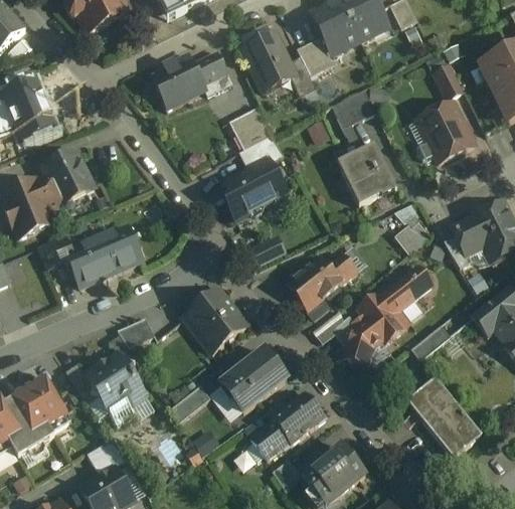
[(0,49),(24,29),(0,0),(0,49)]
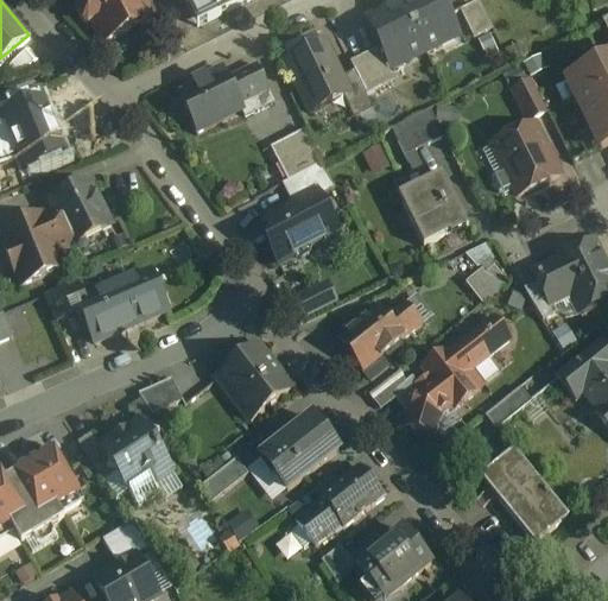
[(81,0),(75,4),(82,19),(87,20),(94,18),(105,39),(152,16),(144,0),(81,0)]
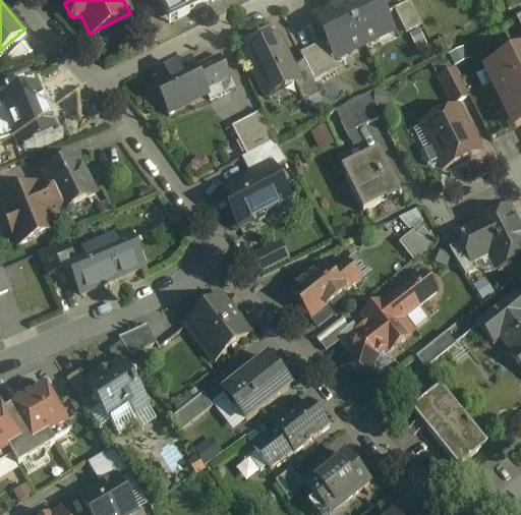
[(338,0),(327,5),(328,7),(314,13),(326,37),(332,49),(345,43),(348,49),(363,42),(343,0),(338,0)]
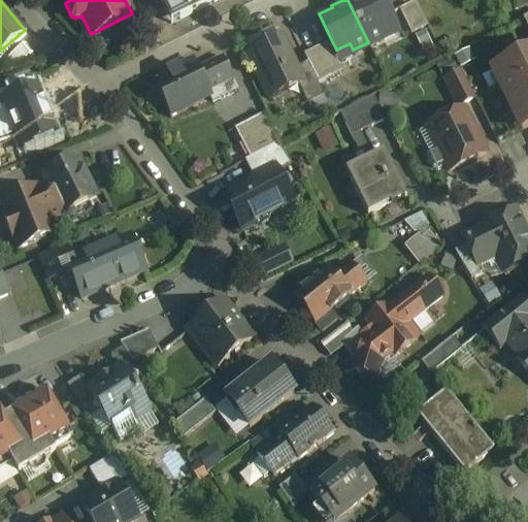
[(348,0),(368,42),(384,35),(381,29),(393,23),(382,0),(348,0)]
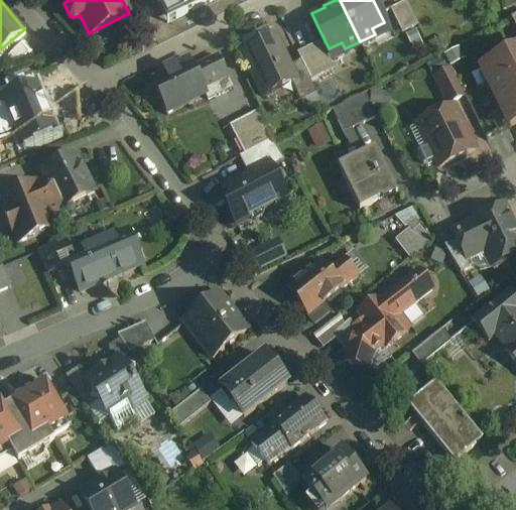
[(401,0),(389,6),(401,29),(417,21),(406,0),(401,0)]
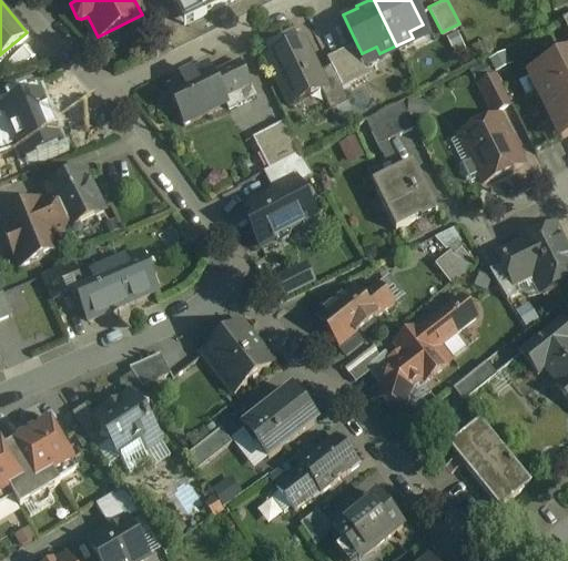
[(303,38),(266,54),(290,101),(321,87),(325,84),(317,69),(303,38)]
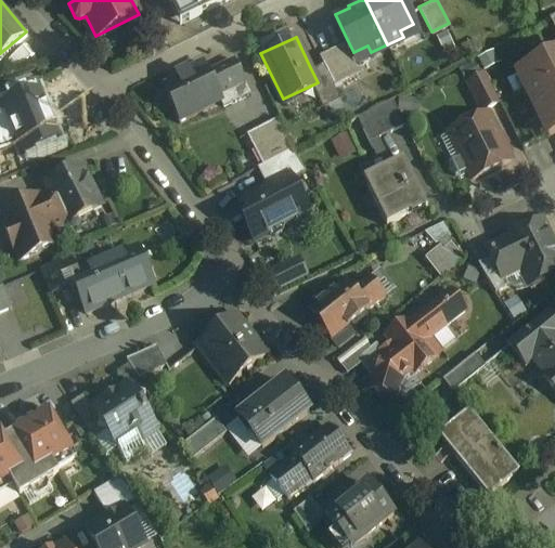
[(26,39),(5,57),(14,66),(35,49),(26,39)]
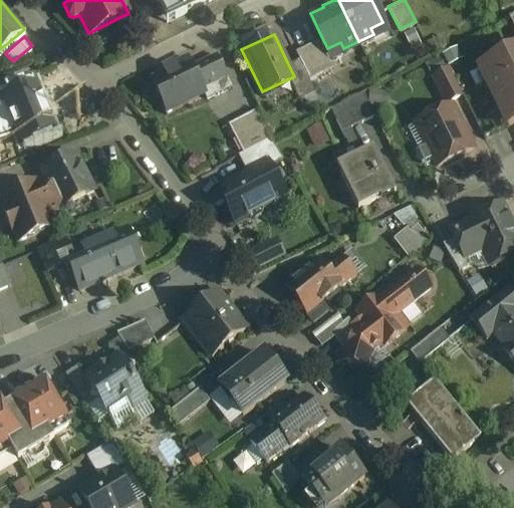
[(321,36),(295,49),(298,56),(308,76),(331,65),(324,50),(327,48),(321,36)]
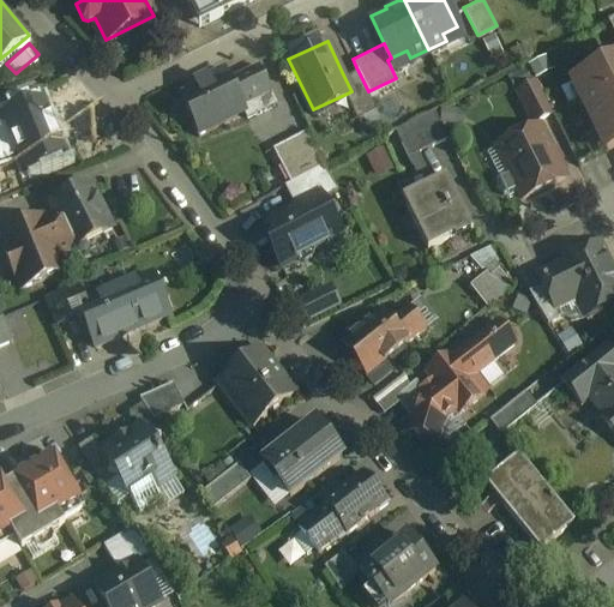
[(613,55),(572,77),(581,95),(579,96),(595,128),(596,127),(606,146),(613,142),(613,55)]
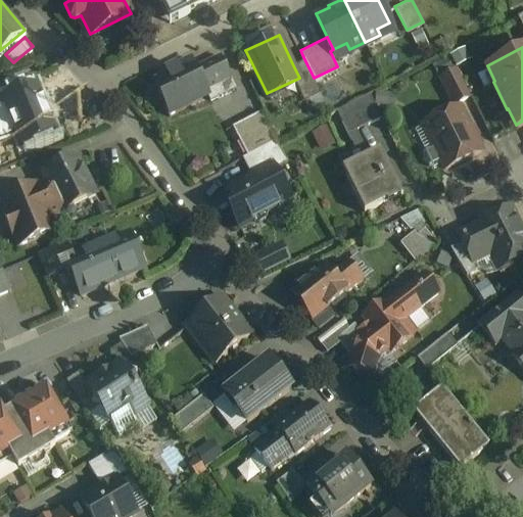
[(219,53),(194,65),(190,56),(162,69),(164,75),(155,80),(167,103),(164,104),(169,112),(177,108),(176,106),(206,91),(209,97),(235,84),(219,53)]
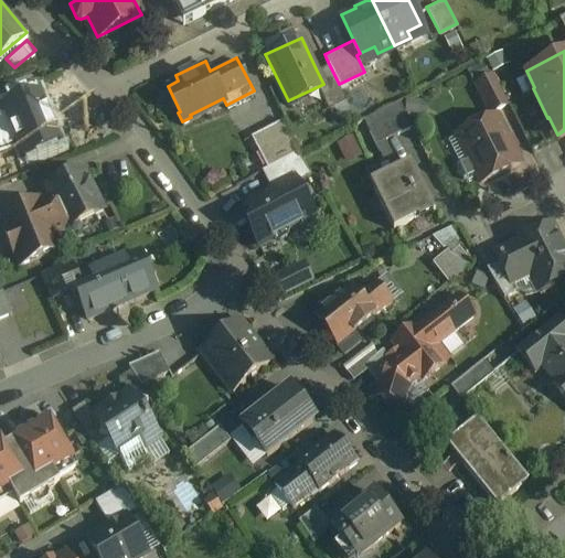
[(339,84),(328,62),(316,68),(323,84),(319,86),(328,106),(345,98),(339,84)]
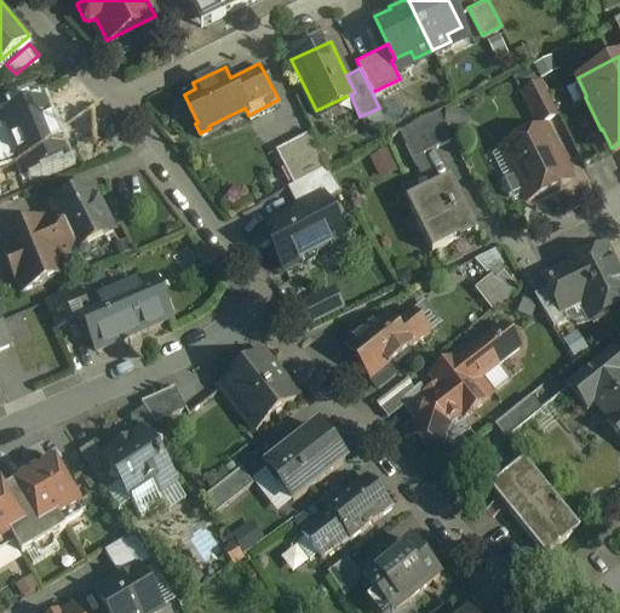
[(557,110),(541,79),(522,89),(538,120),(557,110)]
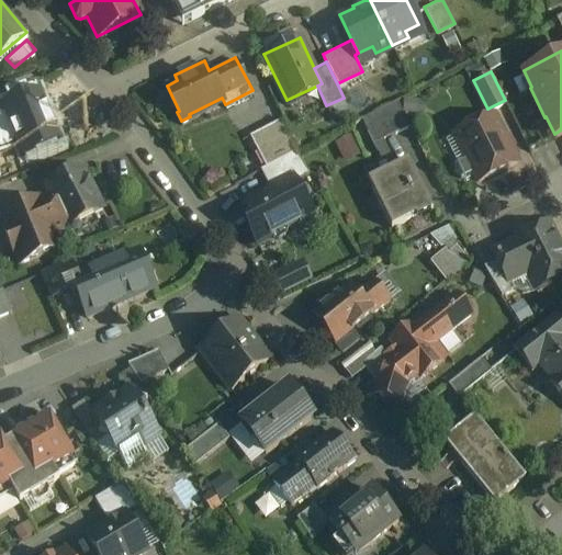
[(43,88),(0,109),(0,129),(13,124),(32,160),(70,140),(43,88)]
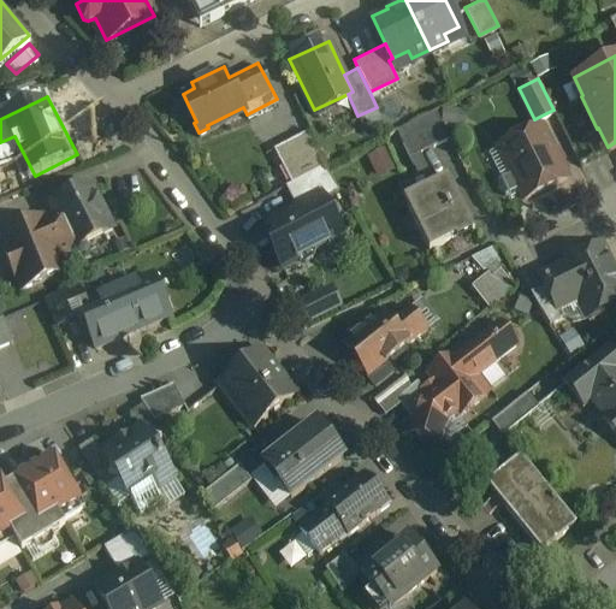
[(434,106),(396,126),(403,141),(412,136),(419,149),(449,135),(434,106)]
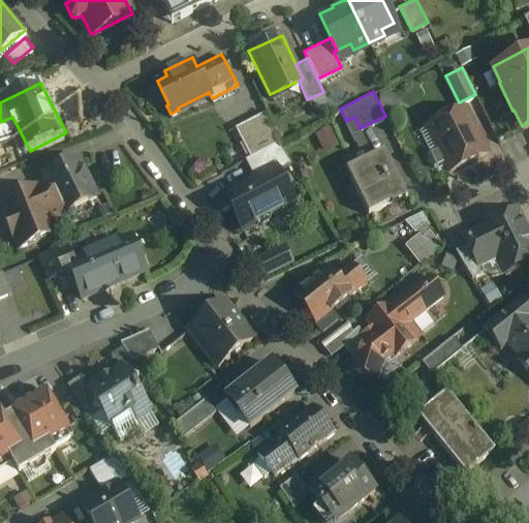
[(465,105),(428,124),(437,144),(429,147),(428,152),(433,164),(438,165),(446,161),(449,167),(486,149),(485,146),(486,143),(477,126),(474,125),(465,105)]
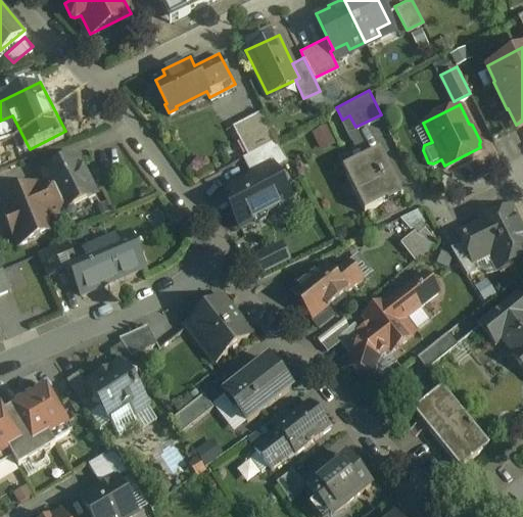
[(259,109),(232,124),(247,153),(275,139),(259,109)]
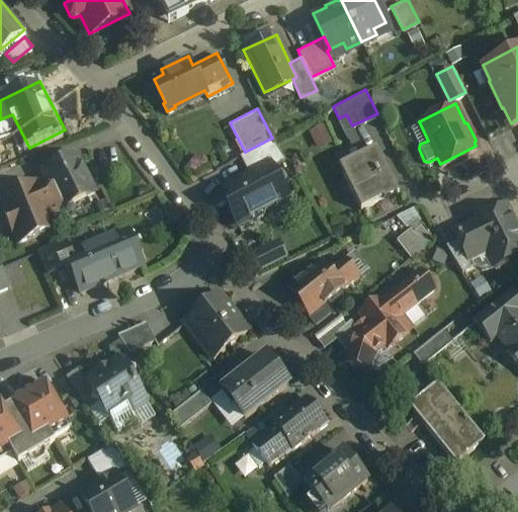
[(309,124),(318,143),(334,135),(325,116),(309,124)]
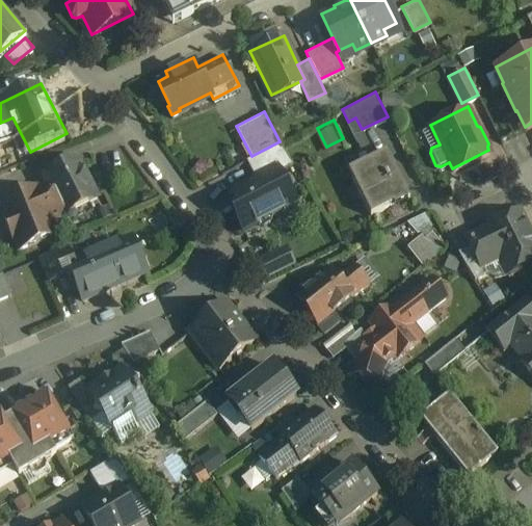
[(246,158),(257,177),(277,166),(278,169),(293,162),(280,141),(251,156),(246,158)]
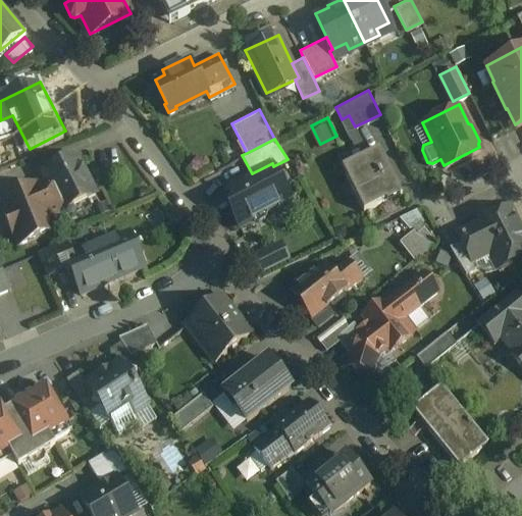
[(378,146),(342,164),(363,209),(399,192),(400,194),(402,193),(378,146)]
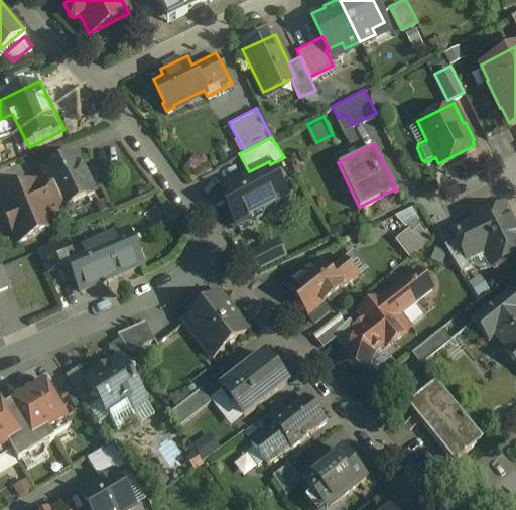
[(75,152),(42,169),(46,177),(60,207),(61,207),(94,189),(75,152)]
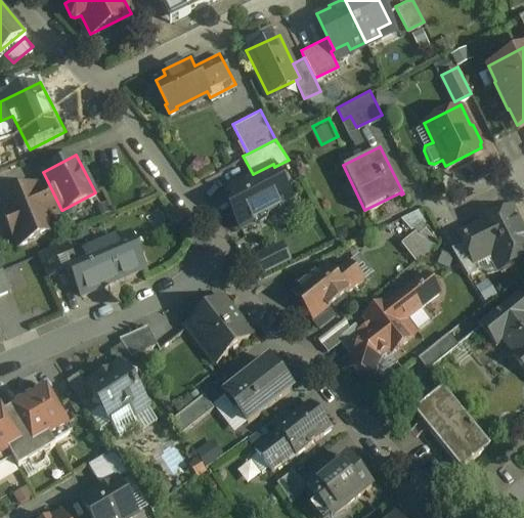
[(235,201),(233,202),(231,208),(239,225),(254,218),(261,220),(266,218),(268,211),(292,199),(274,167),(273,164),(253,174),(228,187),(235,201)]
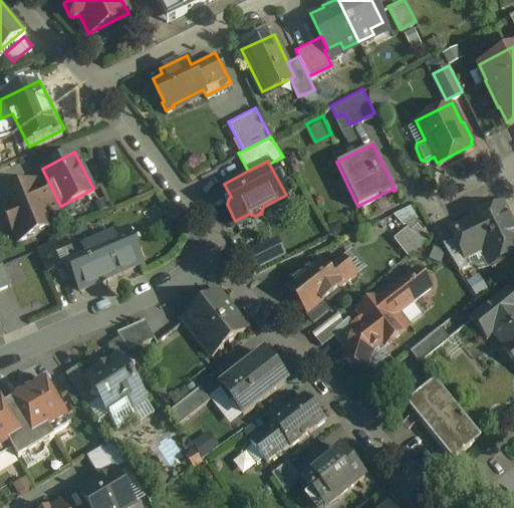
[(39,178),(5,192),(7,196),(4,204),(5,207),(4,208),(11,226),(13,226),(18,239),(53,224),(48,211),(61,206),(60,206),(46,177),(40,179),(39,178)]
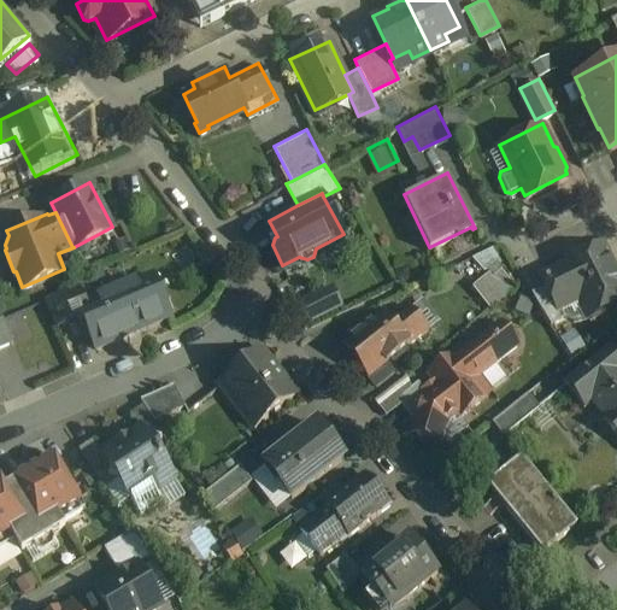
[(616,273),(603,242),(541,273),(547,286),(554,300),(557,299),(576,289),(588,315),(616,299),(616,273)]
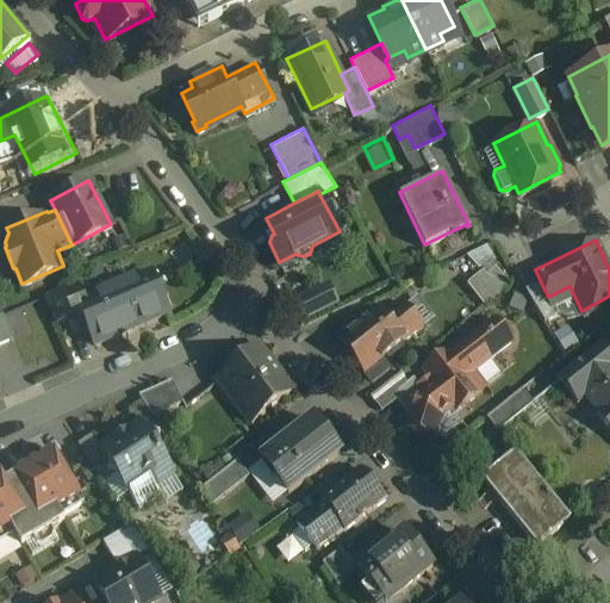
[(495,259),(487,246),(479,250),(486,263),(495,259)]
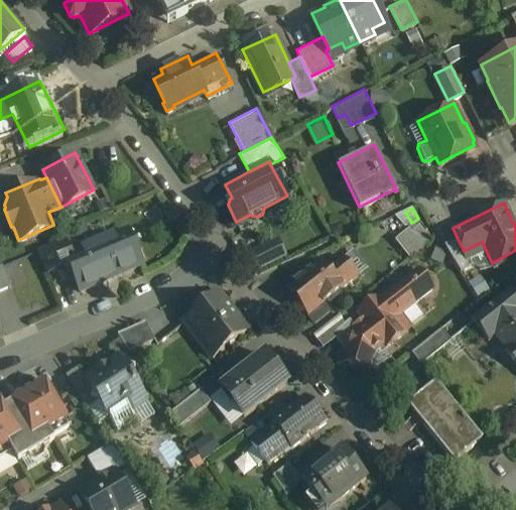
[(82,218),(69,223),(74,235),(86,229),(82,218)]
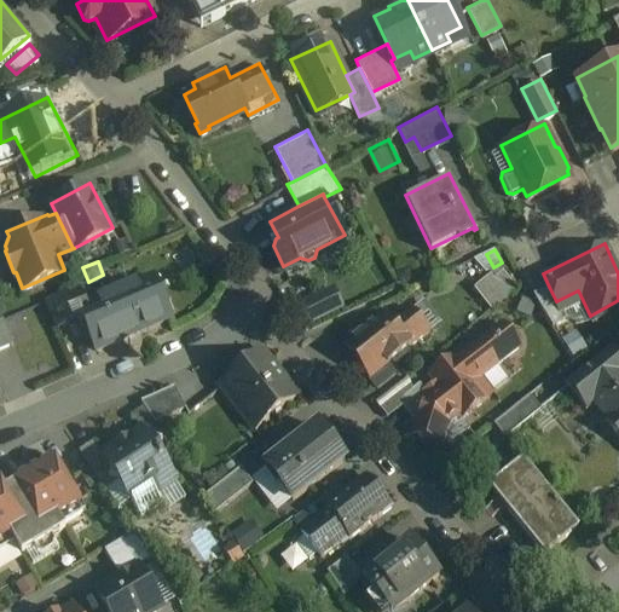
[(116,289),(100,295),(98,290),(82,296),(77,284),(59,292),(70,317),(81,313),(96,346),(169,315),(152,272),(116,288),(116,289)]
